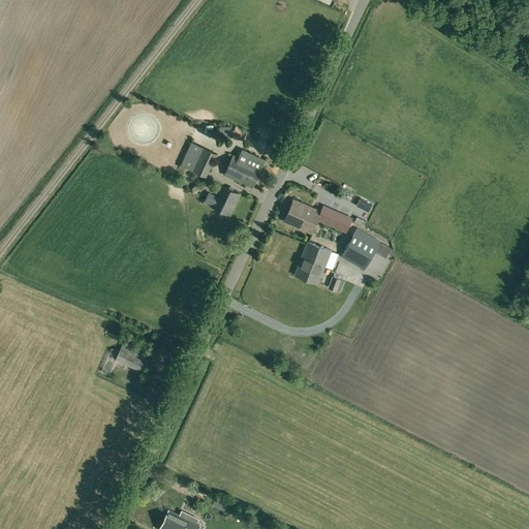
[(206,175),(217,153),(201,145),(190,167),(206,175)]
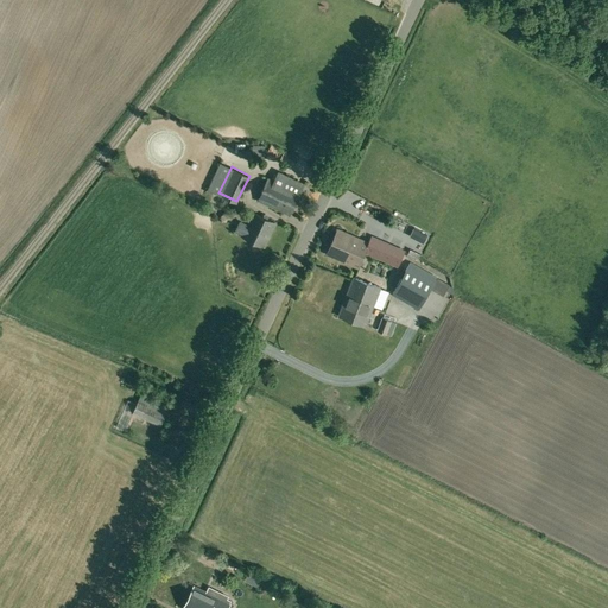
[(299,192),(268,177),(258,200),(290,214),(299,192)]
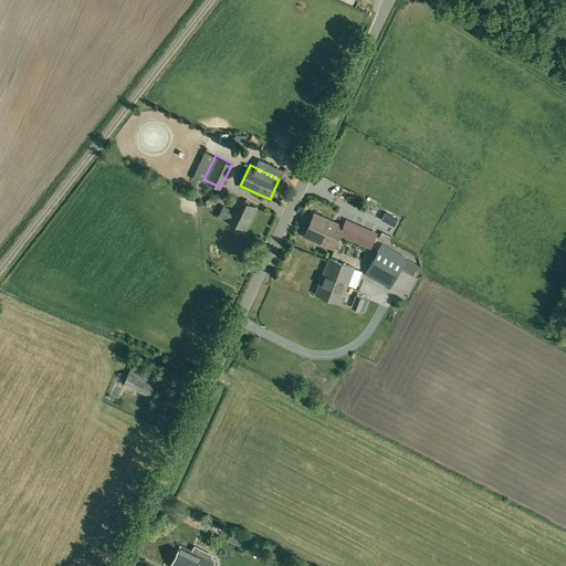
[(243,231),(244,229),(245,229),(257,208),(236,198),(226,220),(236,224),(234,228),(243,231)]
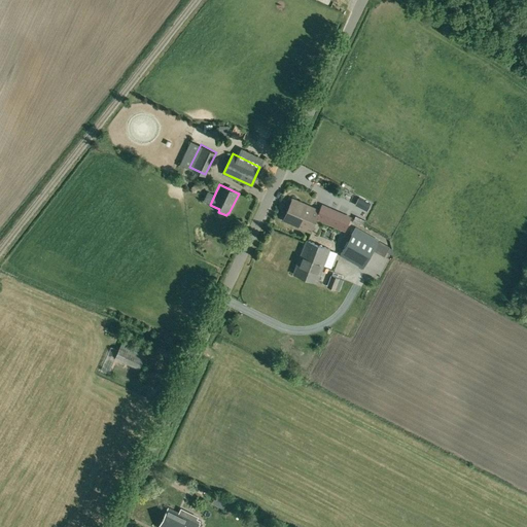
[(322,205),(319,211),(292,199),(283,219),(311,232),(316,217),(345,230),(350,217),(322,205)]
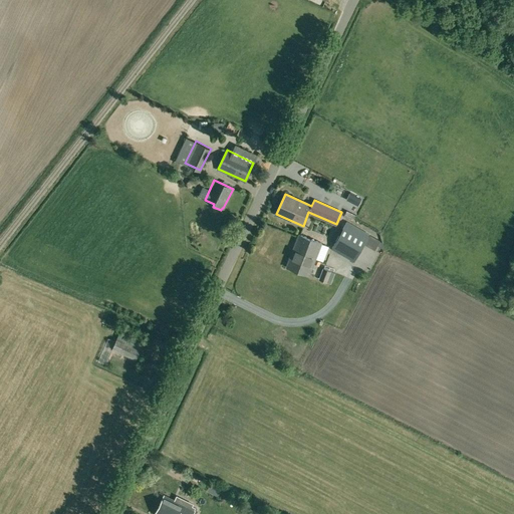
[(354,261),(369,234),(346,222),(331,248),(354,261)]
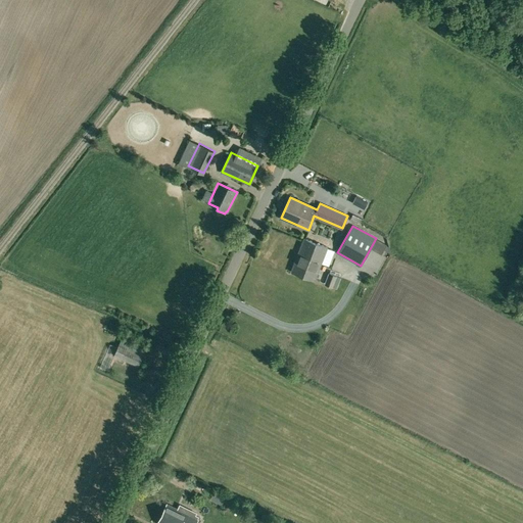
[(315,280),(321,264),(327,247),(304,238),(297,254),(291,272),(315,280)]
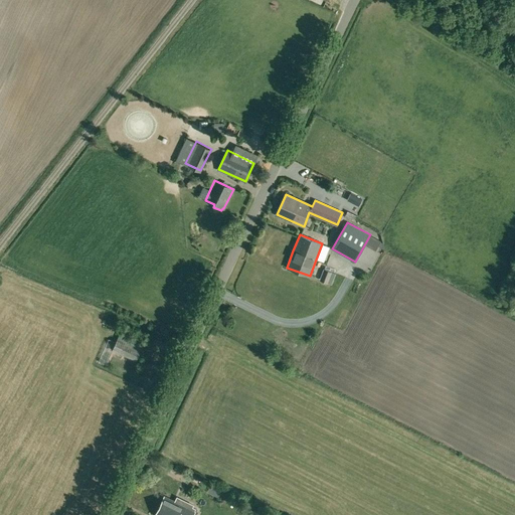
[(324,267),(324,269),(319,280),(330,284),(336,272),(324,267)]
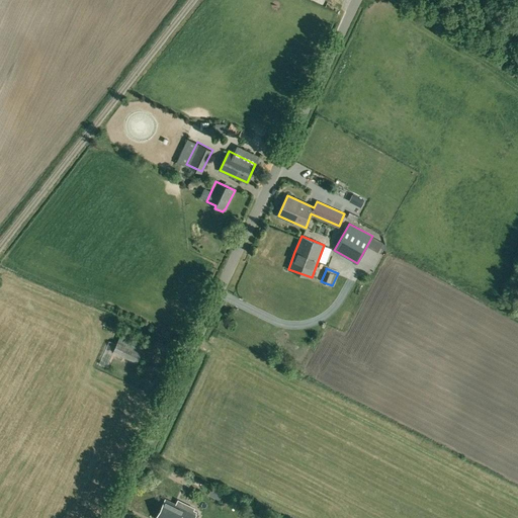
[(141,351),(118,341),(113,352),(136,362),(141,351)]
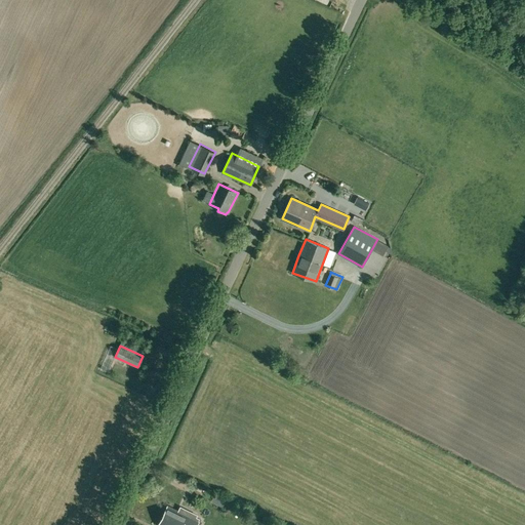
[(196,524),(198,521),(167,507),(158,524),(196,524)]
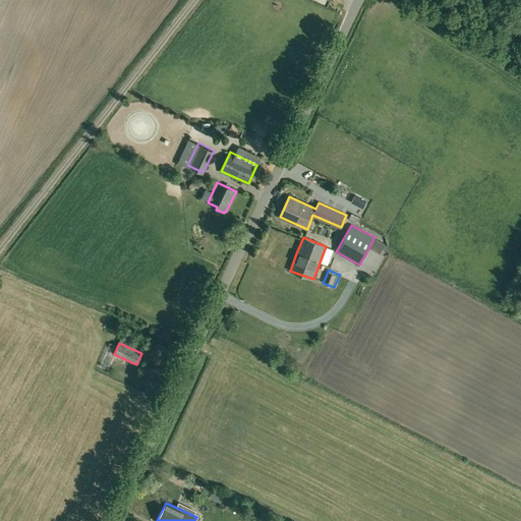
All buildings are outlined.
